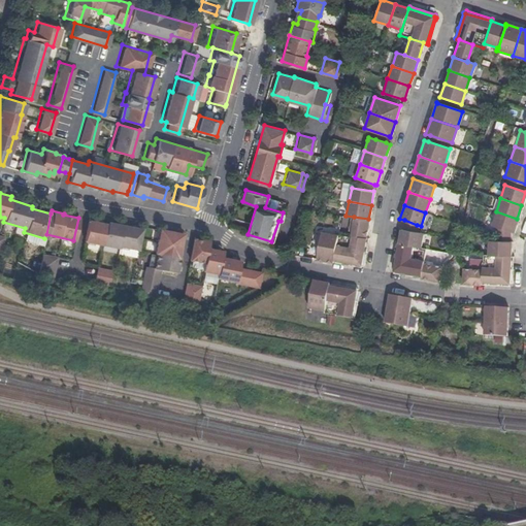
[(497,227),(508,230),(513,232),(517,219),(496,211),(491,225),(497,227)]
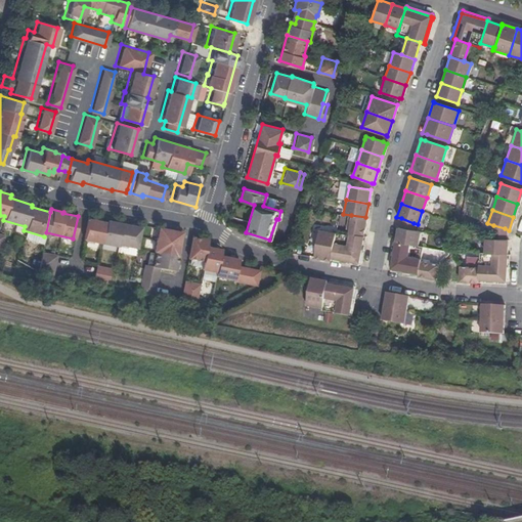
[(348,232),(362,235),(365,217),(351,215),(348,232)]
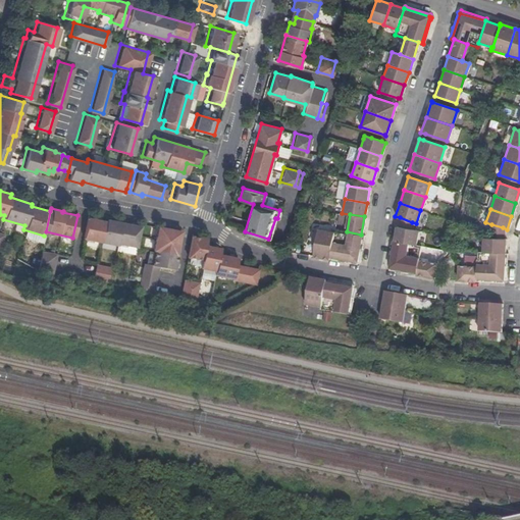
[(105,221),(86,217),(82,238),(115,245),(116,243),(135,246),(139,226),(105,219),(105,221)]
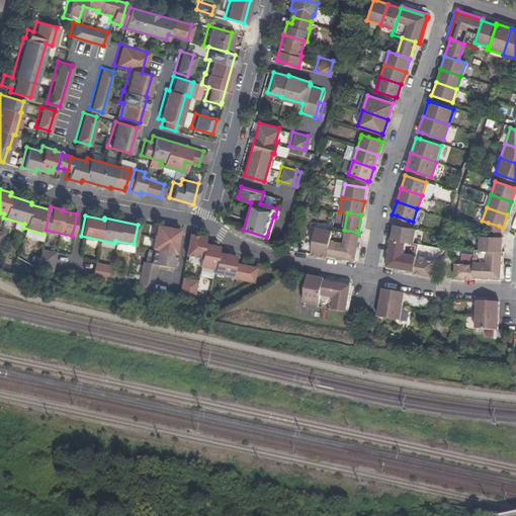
[(397,216),(395,225),(408,228),(409,221),(397,216)]
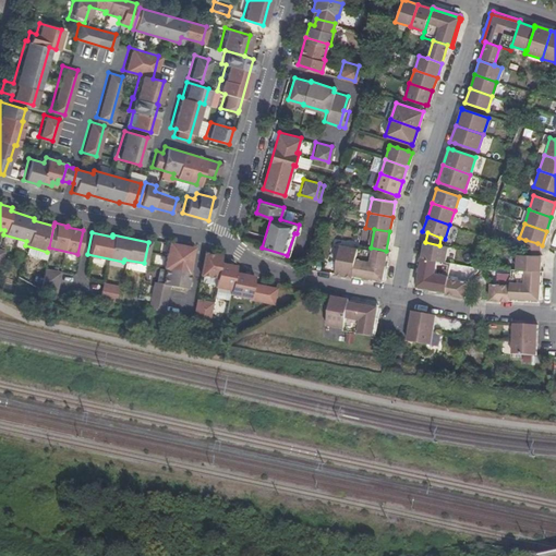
[(524,254),(538,255),(538,243),(526,240),(524,246),(522,246),(522,248),(526,248),(524,254)]
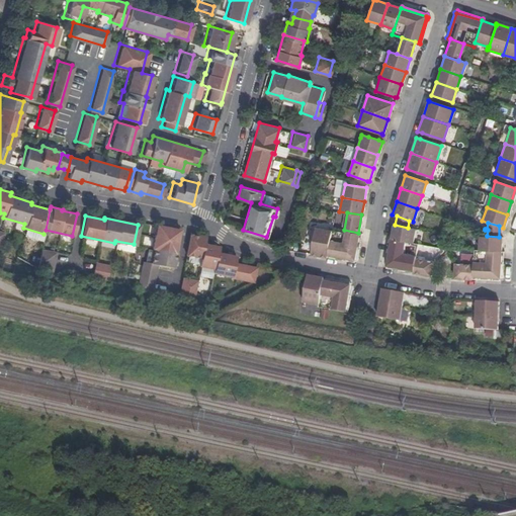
[(173,252),(177,229),(155,225),(150,248),(152,248),(150,263),(162,265),(172,267),(174,252),(173,252)]
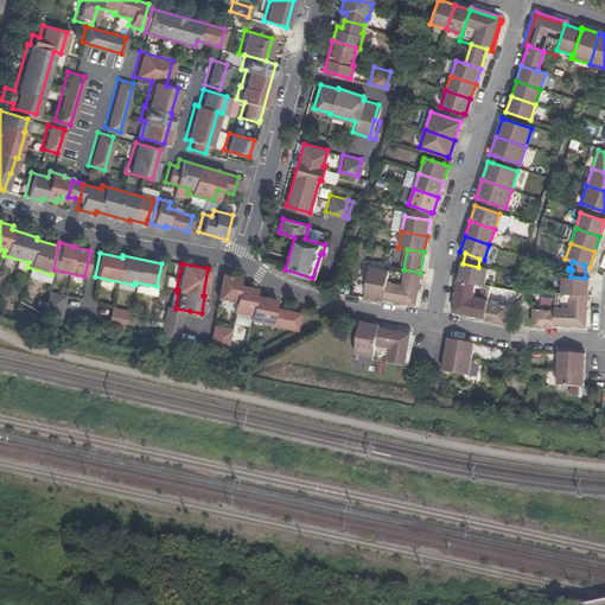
[(483,284),(485,268),(478,267),(463,263),(460,263),(457,280),(483,284)]
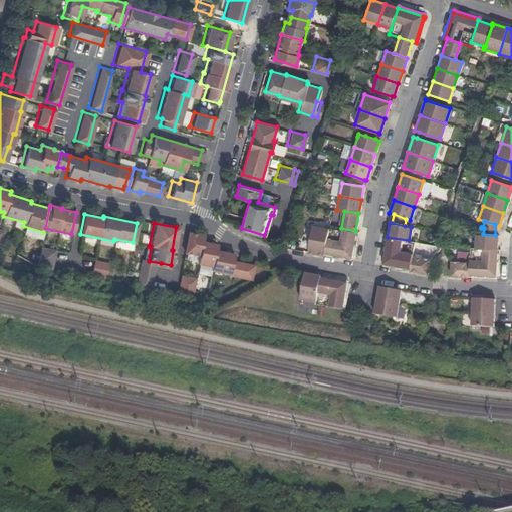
[(312,225),(307,252),(324,255),(324,252),(328,228),(312,225)]
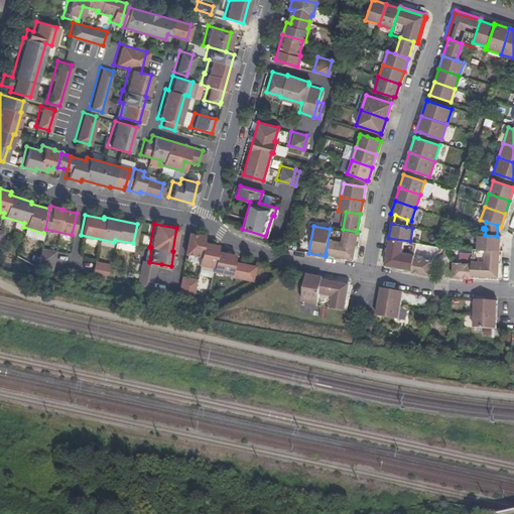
[(331,227),(330,229),(326,253),(353,258),(357,232),(343,229),(331,227)]
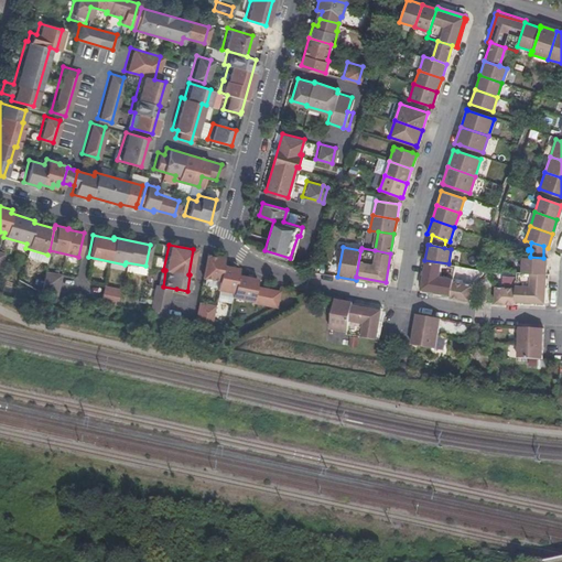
[(249,302),(274,306),(278,291),(255,285),(256,279),(236,274),(237,268),(222,265),(223,258),(206,255),(201,277),(216,280),(215,289),(230,292),(230,296),(249,301),(249,302)]
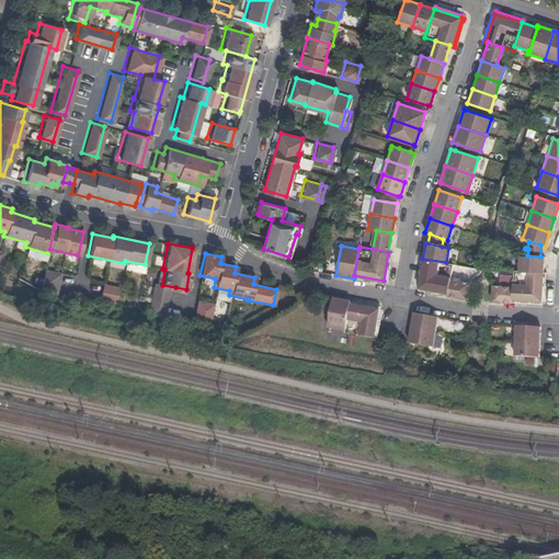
[(517,271),(542,272),(542,257),(540,257),(527,255),(518,255),(517,271)]
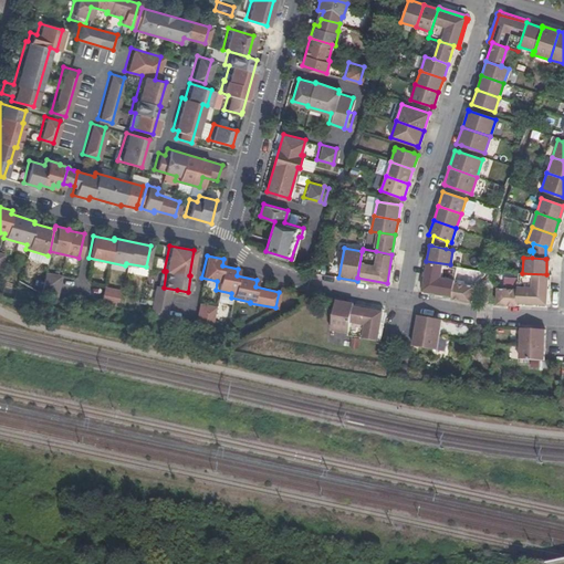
[(450,295),(452,282),(456,265),(450,264),(426,261),(421,289),(450,295)]
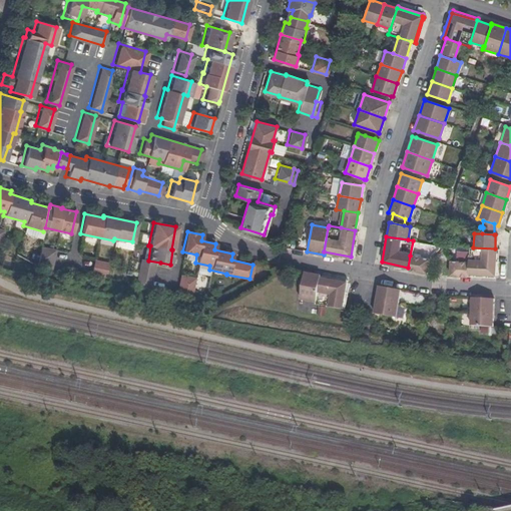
[(39,246),(38,264),(53,265),(54,246),(39,246)]
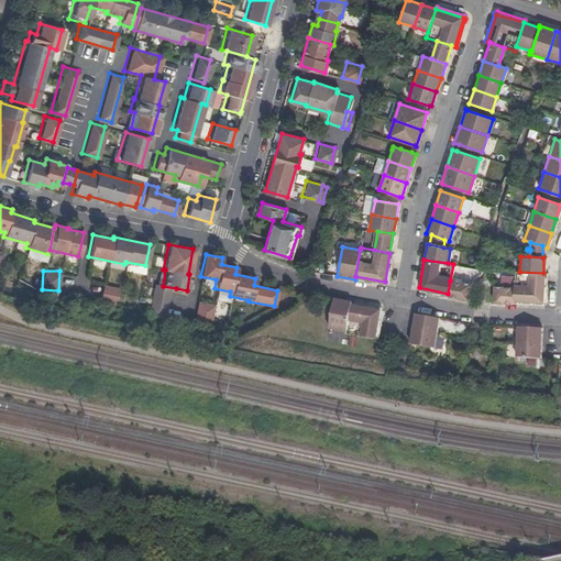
[(513,300),(542,301),(542,293),(543,273),(519,272),(514,271),(513,287),(513,300)]
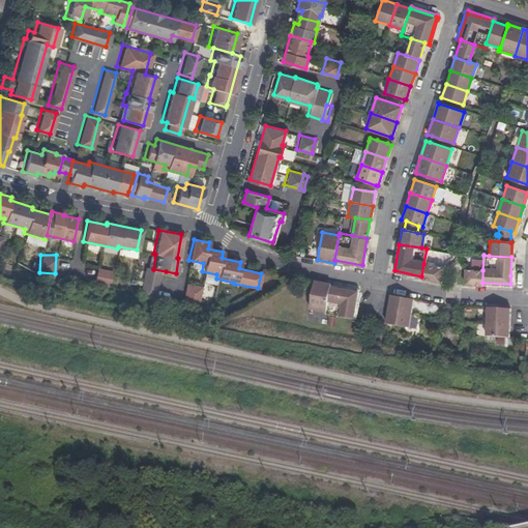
[(421,279),(439,282),(442,267),(423,264),(421,276),(421,279)]
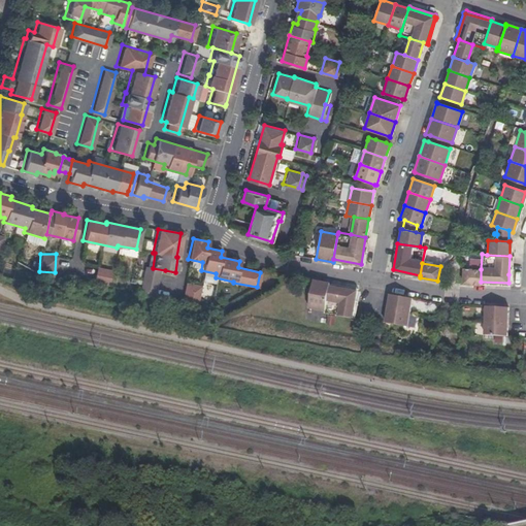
[(96,267),(93,282),(107,285),(109,270),(96,267)]
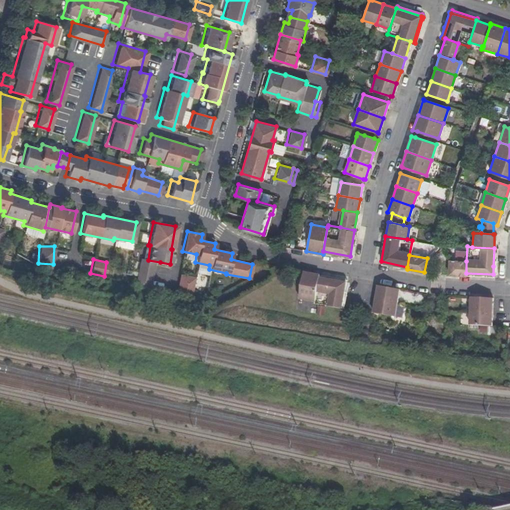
[(448,274),(466,275),(466,273),(466,261),(449,260),(448,274)]
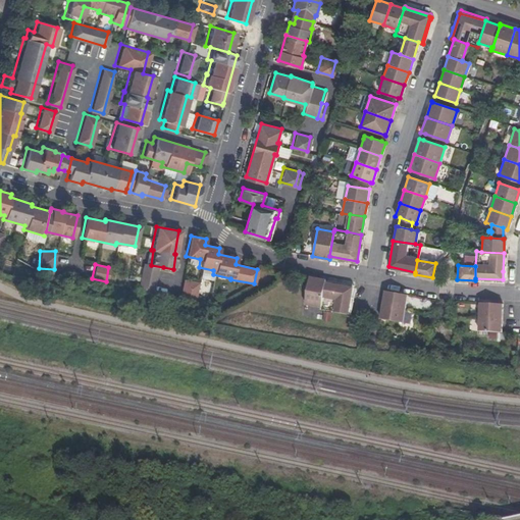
[(143,293),(157,296),(162,271),(148,268),(143,293)]
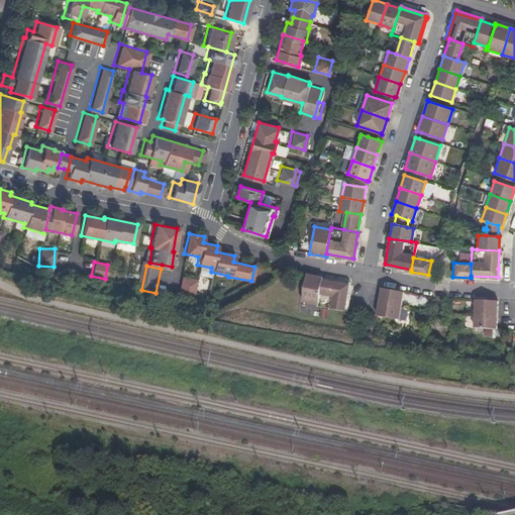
[(301,301),(317,304),(322,280),(322,277),(306,274),(301,301)]
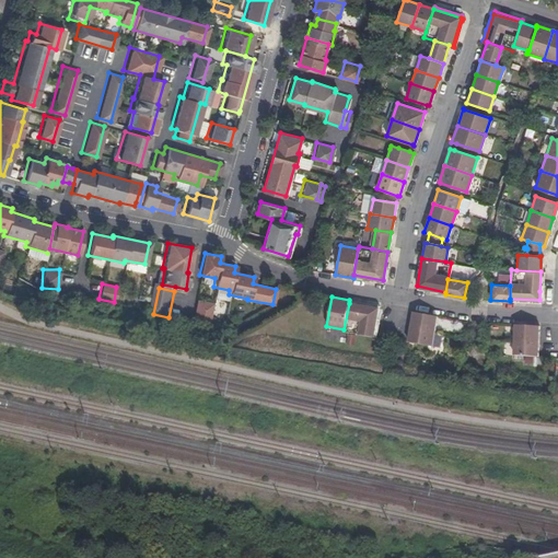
[(190,322),(207,325),(211,303),(196,300),(190,322)]
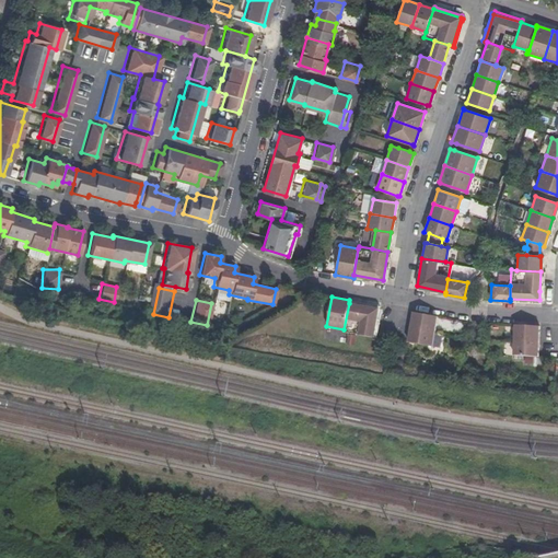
[(344,332),(372,337),(378,309),(349,303),(344,329),(344,332)]
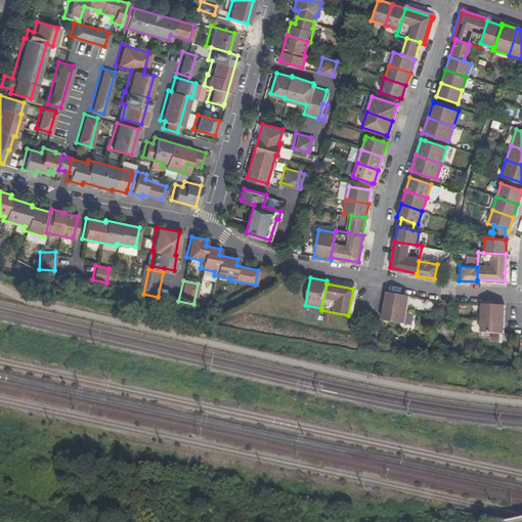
[(407,296),(386,292),(383,305),(405,309),(407,296)]
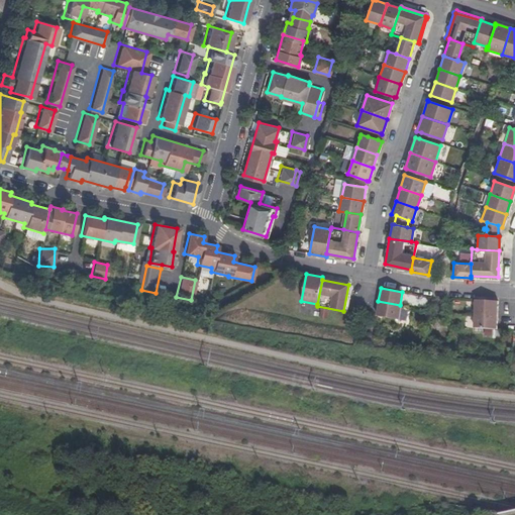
[(496,300),(474,299),(473,313),(495,314),(496,300)]
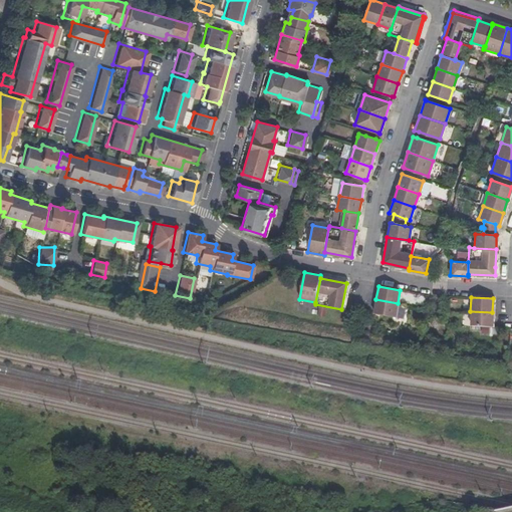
[(398,303),(375,299),(373,314),(395,317),(398,303)]
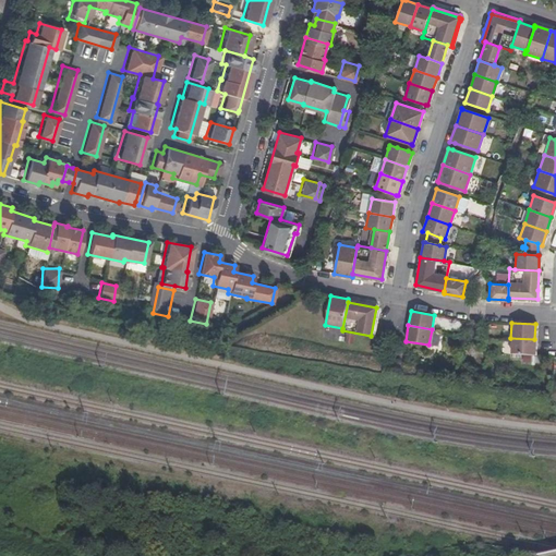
[(534,339),(510,338),(509,354),(533,357),(534,339)]
